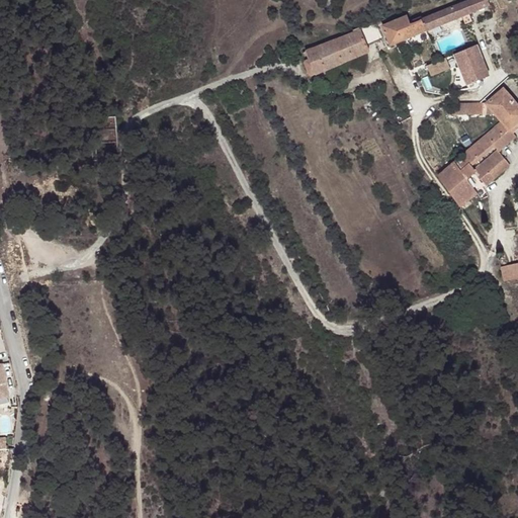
[(421,33),(462,17),(467,15),(488,7),(485,0),(473,0),(410,25),(406,16),(381,26),(390,46),(421,33)]
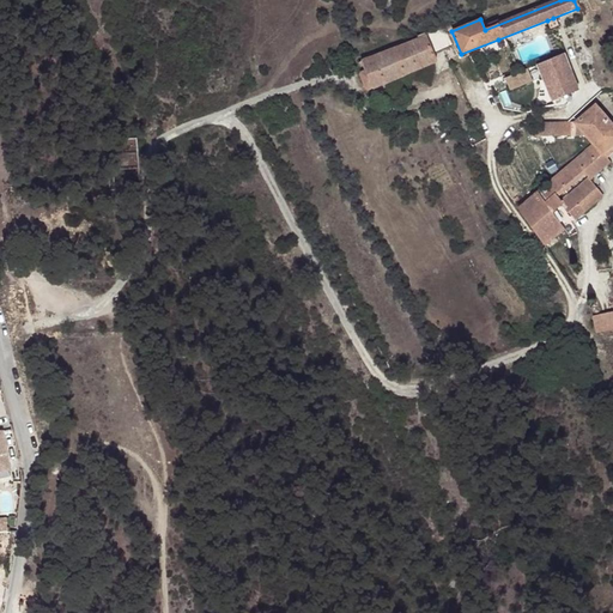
[(553,18),(547,20),(551,31),(558,28),(553,18)]
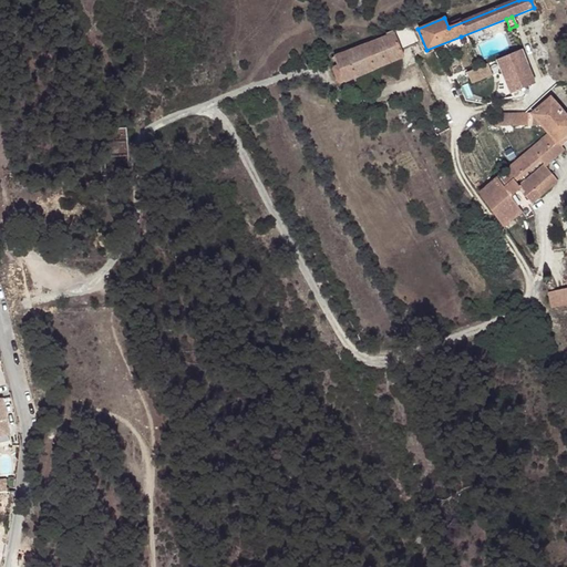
[(412,24),(402,29),(410,45),(419,42),(412,24)]
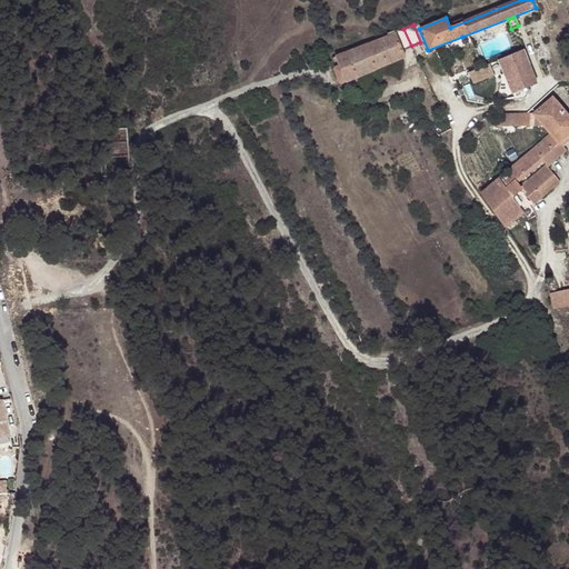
[(411,46),(403,29),(395,32),(402,49),(411,46)]
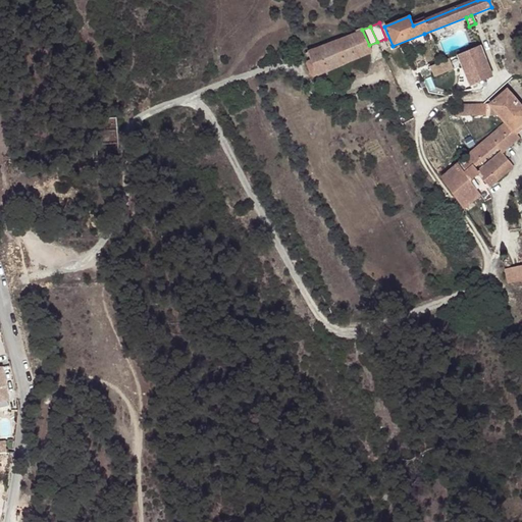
[(369,45),(362,30),(352,35),(308,52),(312,60),(307,62),(307,63),(312,74),(313,76),(317,74),(318,75),(371,52),(369,45)]
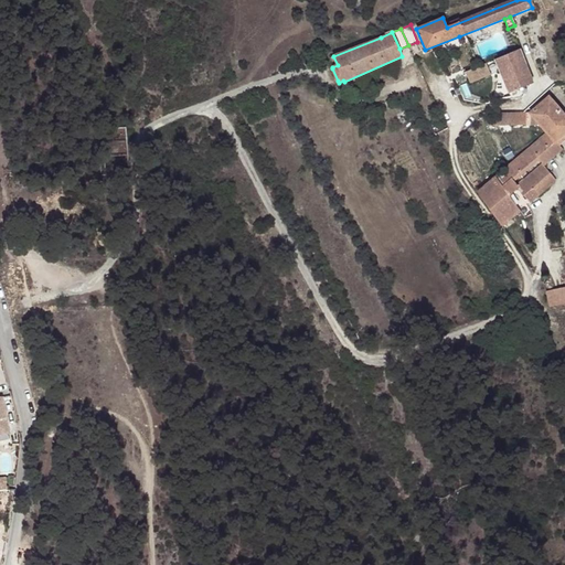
[(533,83),(521,50),(466,72),(467,76),(470,84),(499,72),(509,95),(530,87),(533,83)]
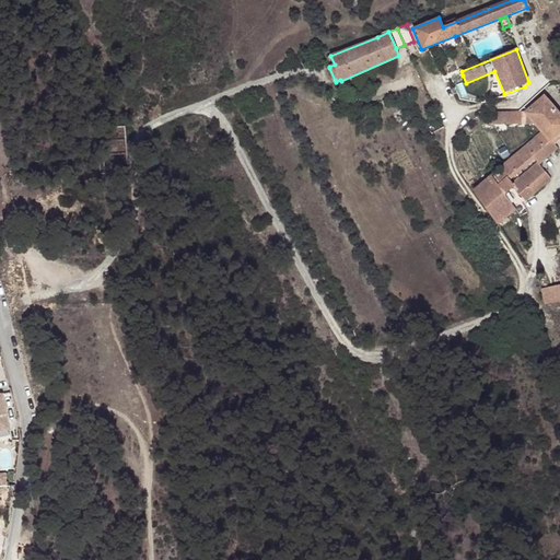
[(517,100),(525,86),(504,94),(508,103),(517,100)]
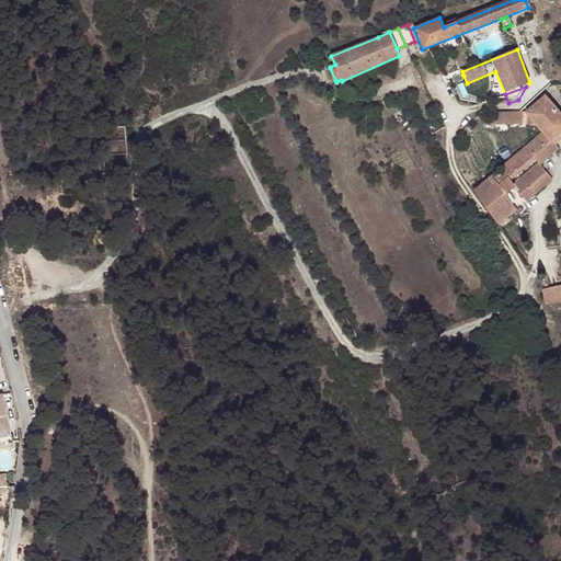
[(527,112),(518,112),(494,113),(494,125),(536,124),(544,133),(553,142),(560,136),(560,116),(545,98),(527,112)]
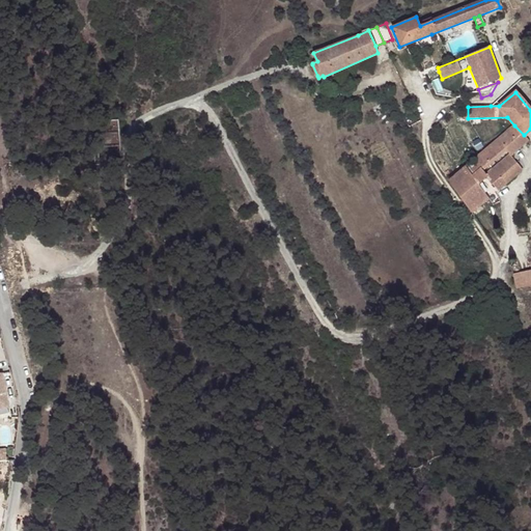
[(527,140),(524,135),(514,126),(497,140),(505,150),(509,156),(510,157),(527,140)]
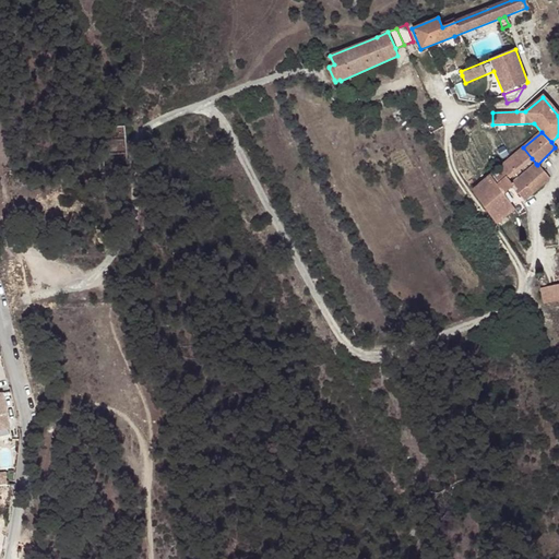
[(509,158),(472,189),(497,225),(515,211),(498,187),(532,158),(523,147),(509,158)]
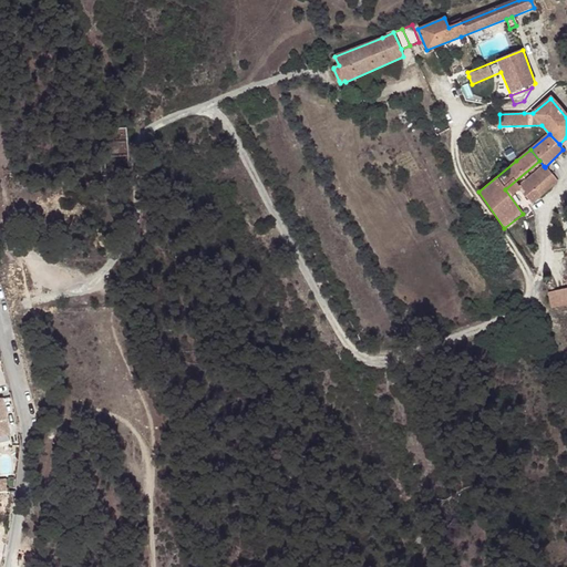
[(558,183),(545,167),(544,166),(518,189),(532,205),(558,183)]
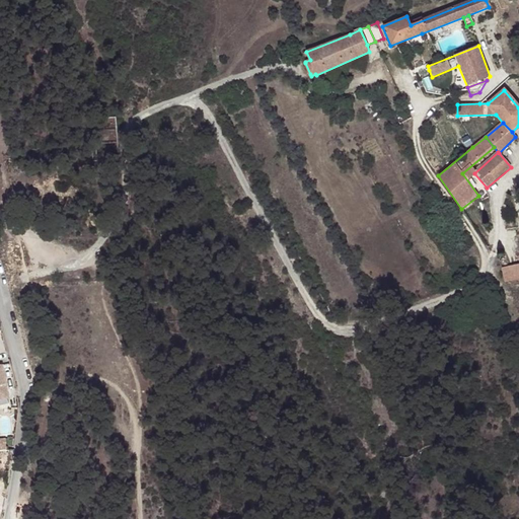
[(518,263),(502,266),(504,281),(518,278),(518,263)]
